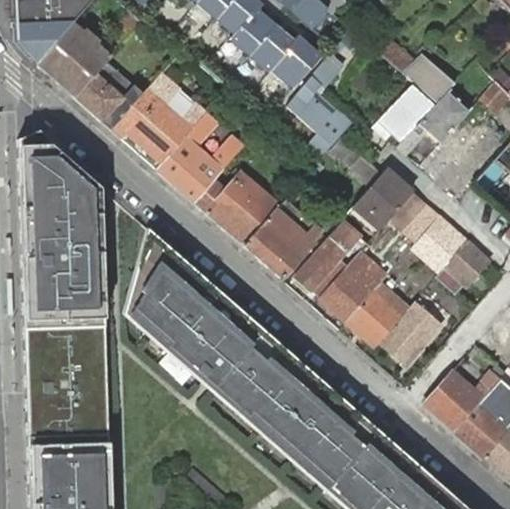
[(14,0),(16,43),(37,61),(71,21),(89,0),(14,0)]
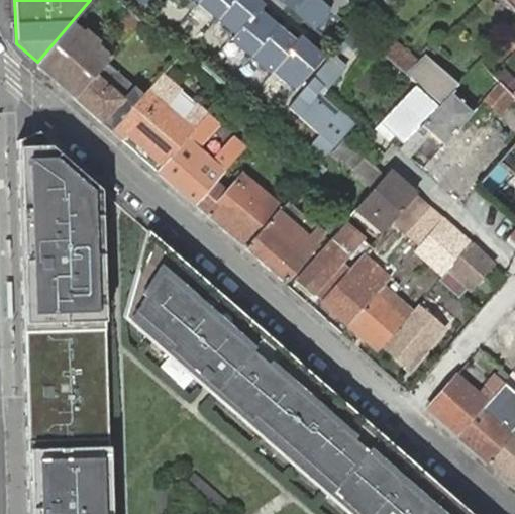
[(267,1),(266,0),(200,0),(236,31),(231,37),(271,72),(275,68),(297,86),(326,53),(301,31),(297,36),(262,6),(267,1)]
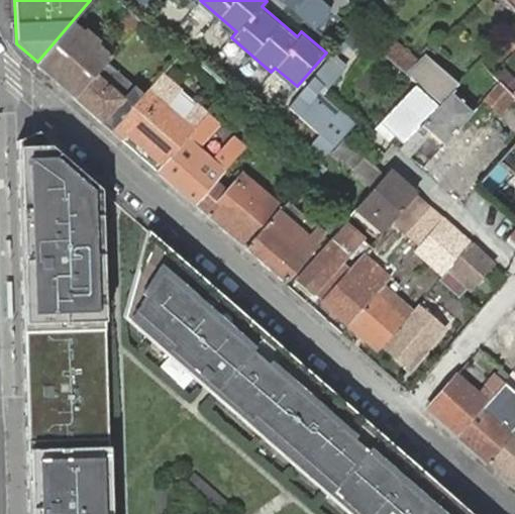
[(283,0),(314,27),(333,6),(326,0),(283,0)]
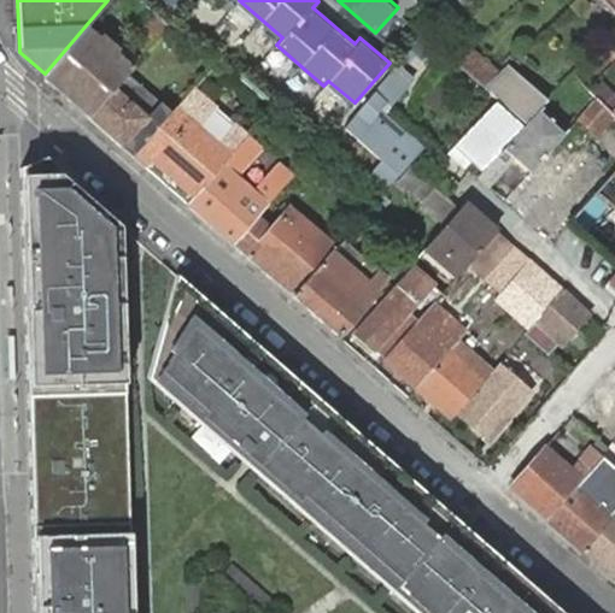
[(390,0),(398,7),(404,12),(416,0),(390,0)]
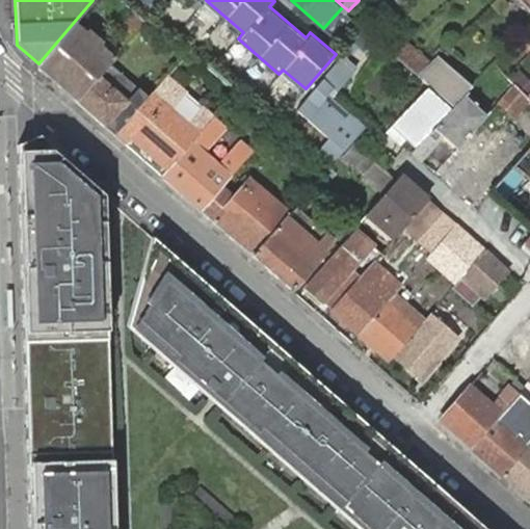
[(122,47),(146,19),(136,11),(115,35),(116,43),(122,47)]
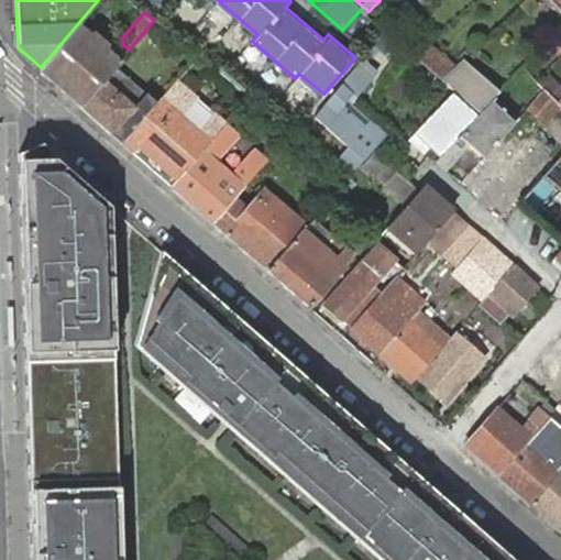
[(41,67),(81,103),(105,77),(110,69),(120,59),(78,23),(41,67)]
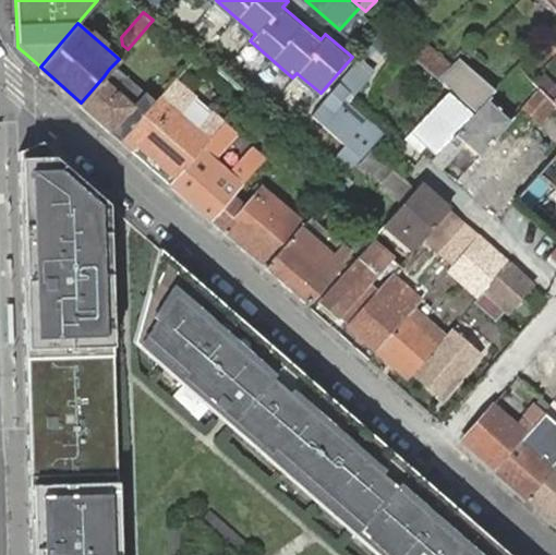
[(451,63),(426,41),(413,55),(438,76),(451,63)]
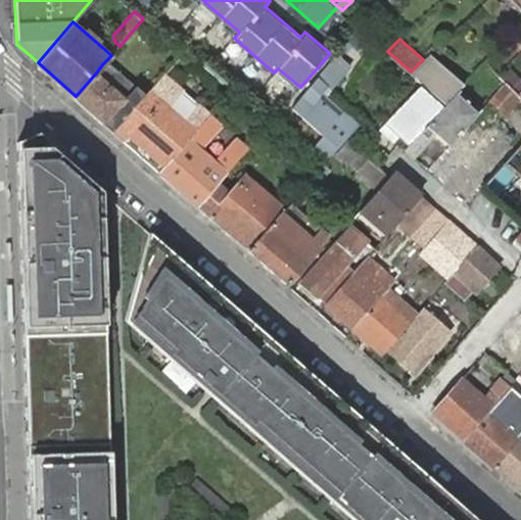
[(325,133),(339,145),(350,133),(361,122),(344,108),(328,93),(333,87),(332,86),(348,66),(351,63),(340,52),(336,56),(294,105),(325,133)]
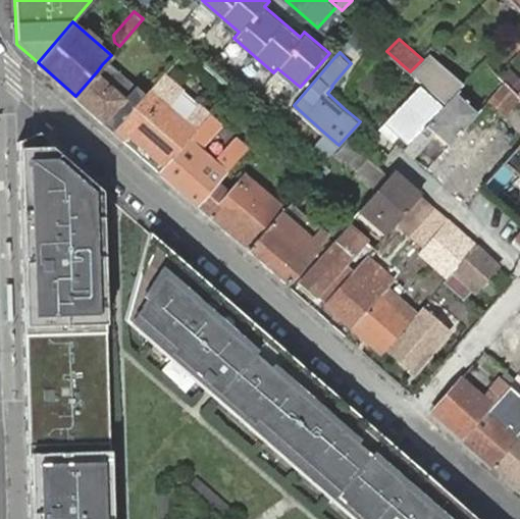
[(430,52),(422,59),(410,71),(446,102),(457,91),(460,88),(465,83),(430,52)]
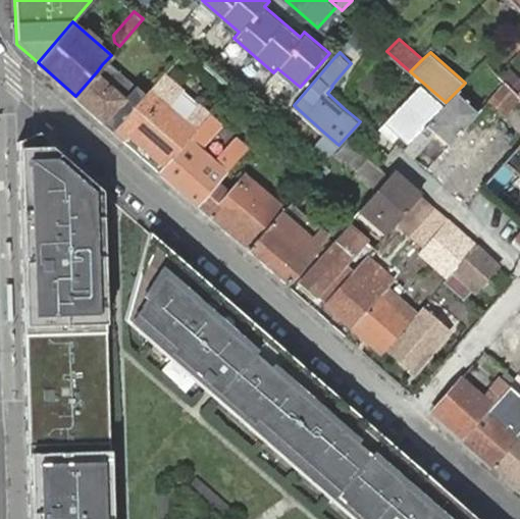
[(104,121),(113,130),(136,105),(141,99),(102,64),(97,71),(75,96),(104,121)]
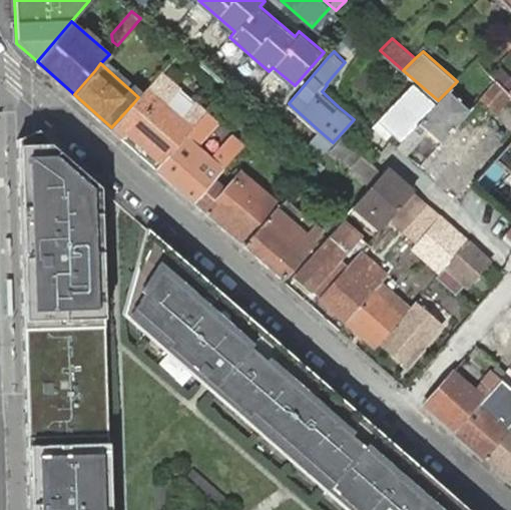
[(146,67),(128,87),(138,97),(157,76),(146,67)]
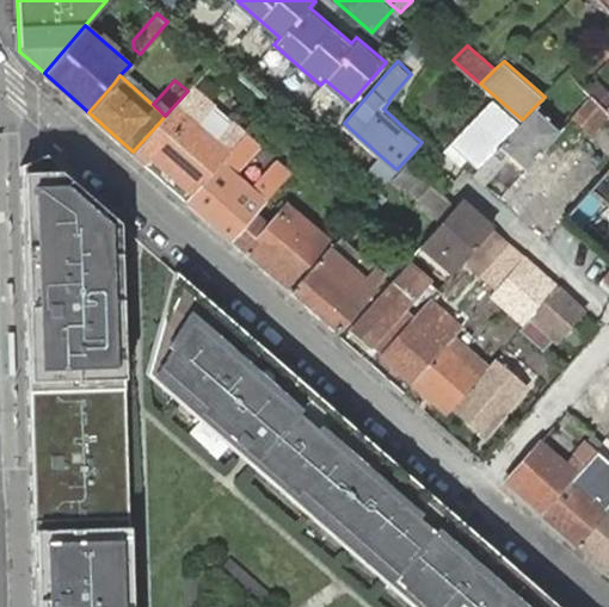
[(153,155),(195,191),(246,131),(234,121),(217,140),(197,123),(214,103),(192,85),(188,91),(165,116),(159,123),(133,152),(146,162),(153,155)]
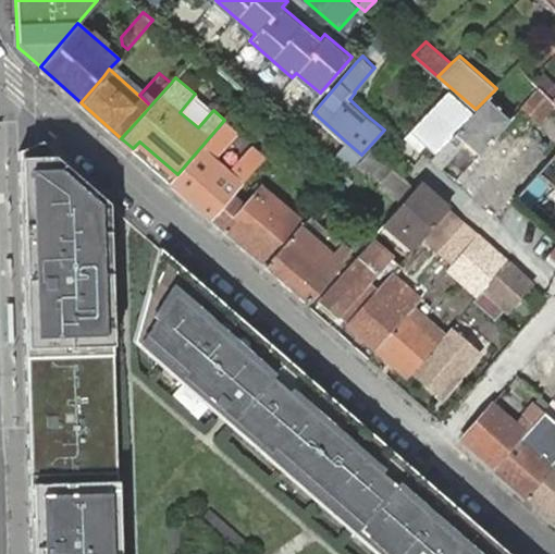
[(552,98),(540,86),(523,105),(539,119),(547,111),(554,120),(554,100),(552,98)]
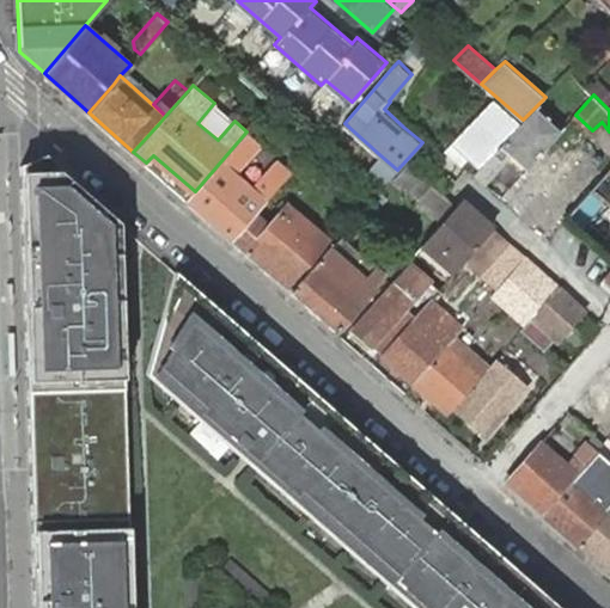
[(520,122),(493,98),(453,141),(480,166),(500,145),(520,122)]
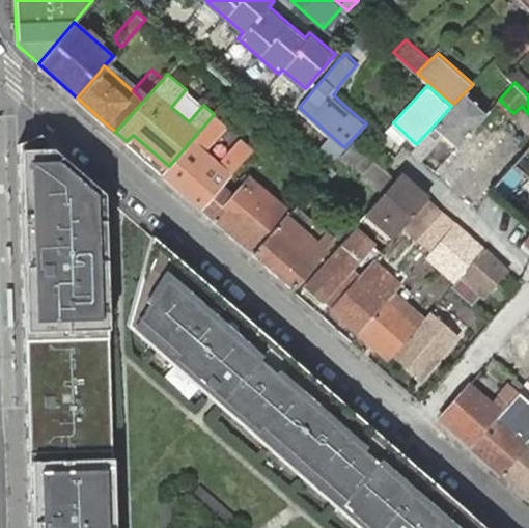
[(465,92),(453,104),(451,106),(434,126),(416,144),(413,148),(423,158),(441,139),(454,150),(457,146),(486,112),(490,109),(468,89),(465,92)]
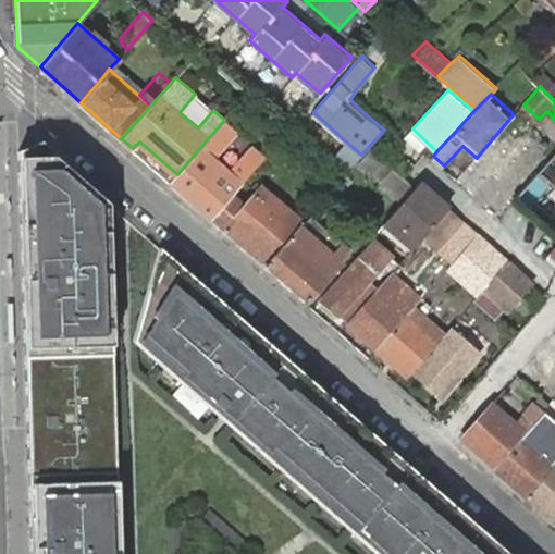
[(171,182),(211,217),(233,194),(266,156),(254,145),(231,171),(213,156),(236,131),(224,120),(177,174),(171,182)]
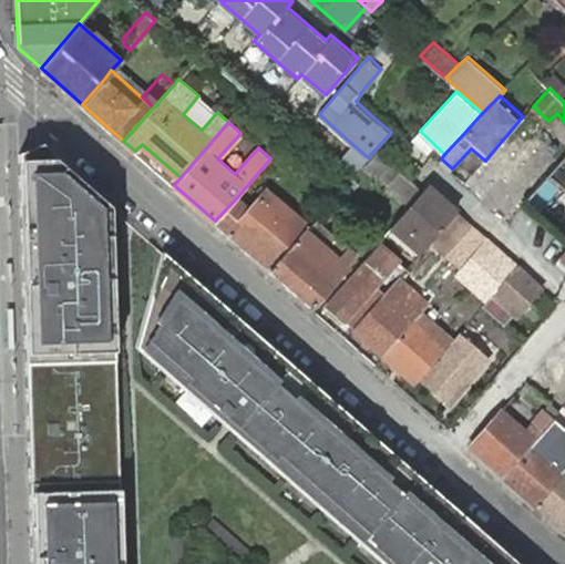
[(524,202),(547,175),(506,140),(478,173),(519,208),(524,202)]
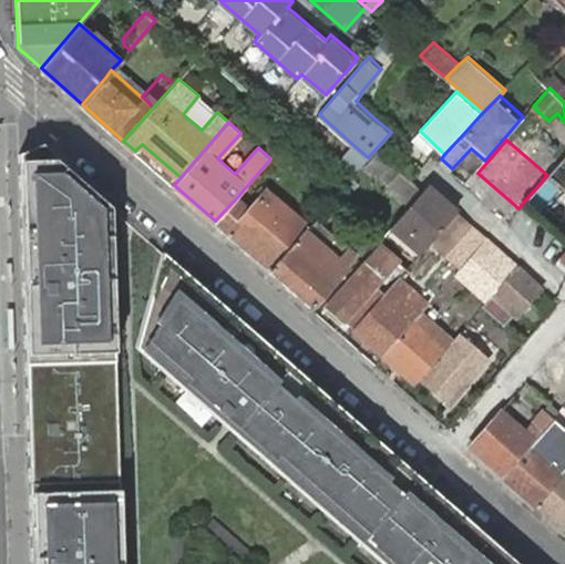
[(33,563),(120,563),(109,202),(43,141),(21,151),(33,563)]
